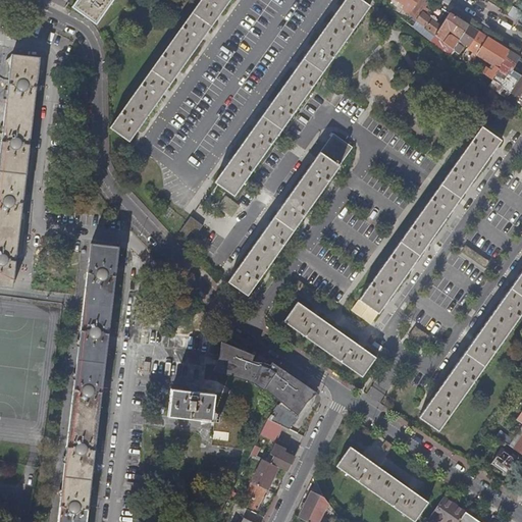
[(76,0),(71,8),(96,24),(112,0),(76,0)]
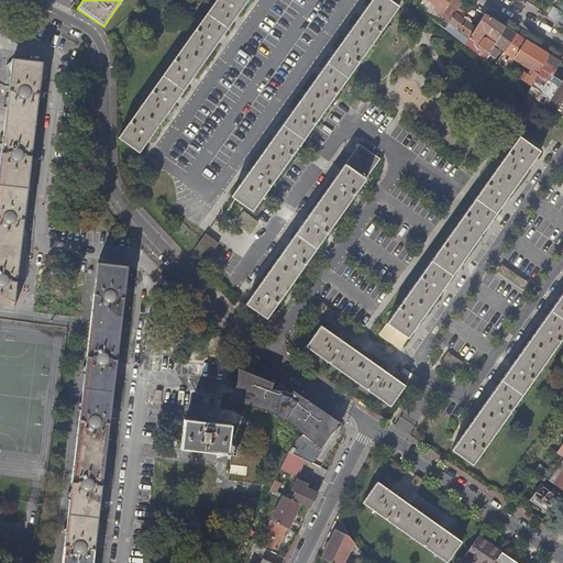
[(216,0),(118,138),(138,153),(246,0),(216,0)]
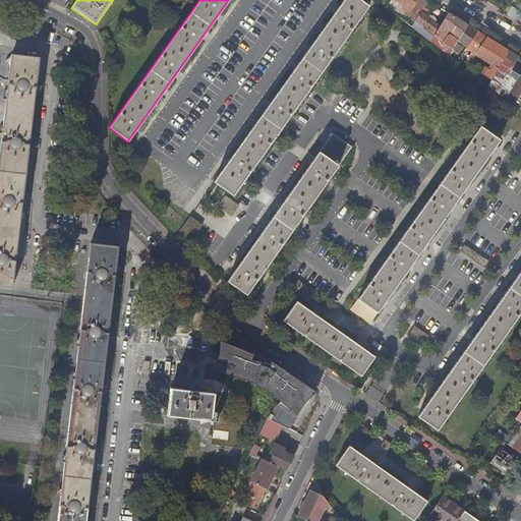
[(358,0),(343,0),(214,183),(233,196),(368,7),(358,0)]
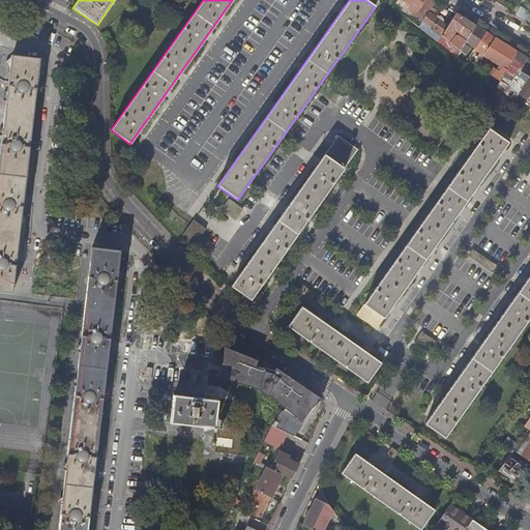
[(423,0),(401,0),(410,6),(408,8),(415,15),(423,0)]
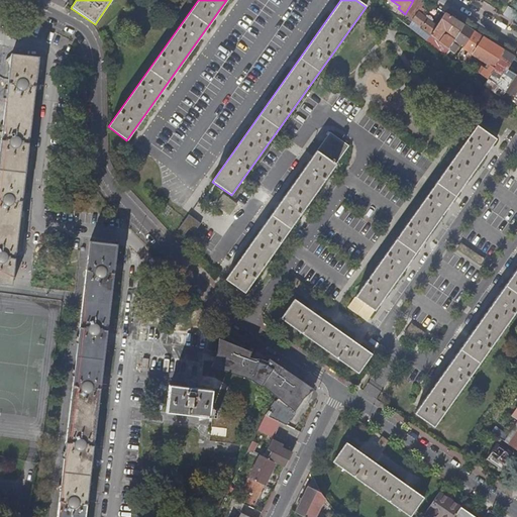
[(430,34),(436,26),(431,22),(433,20),(427,16),(425,18),(422,15),(425,10),(421,7),(424,3),(420,0),(416,0),(407,14),(420,24),(419,25),(430,34)]
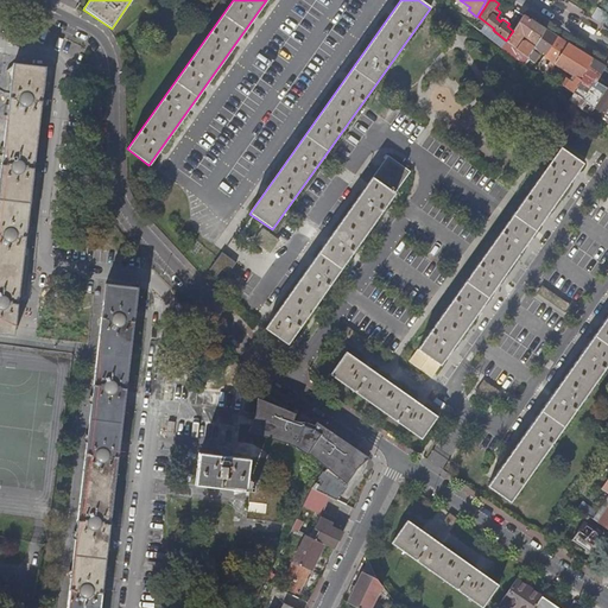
[(593,18),(607,24),(607,12),(597,8),(593,18)]
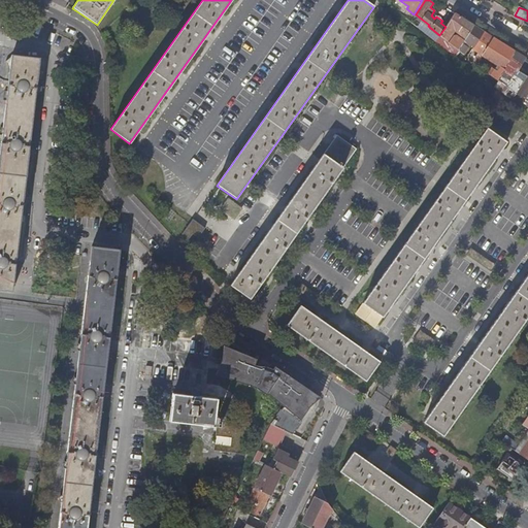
[(473,26),(454,13),(446,27),(439,35),(447,41),(454,30),(465,37),(473,26)]
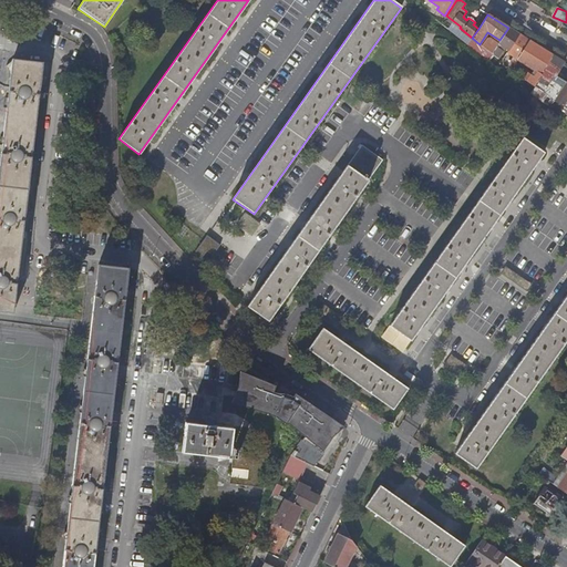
[(518,34),(508,28),(500,40),(498,44),(508,50),(518,34)]
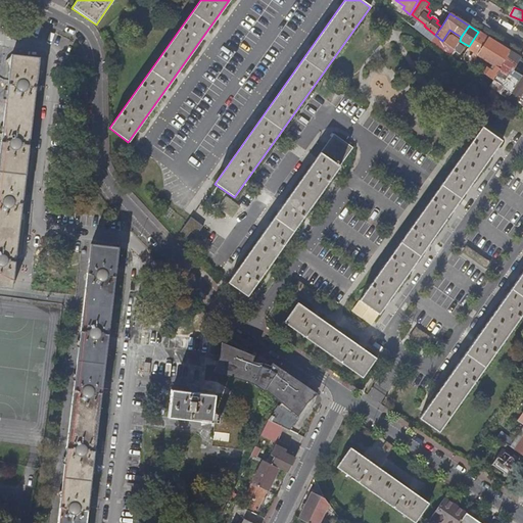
[(510,51),(478,32),(469,46),(468,48),(495,65),(492,70),(487,67),(483,73),(493,80),(493,79),(500,68),(498,67),(510,51)]
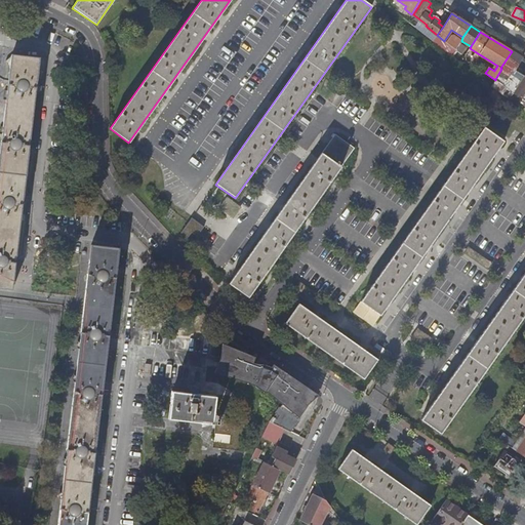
[(447,43),(455,49),(458,44),(451,38),(447,43)]
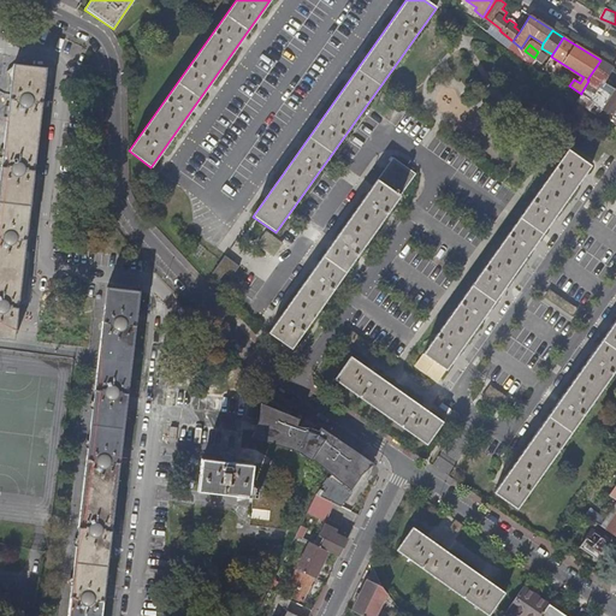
[(538,52),(534,58),(540,63),(544,55),(538,52)]
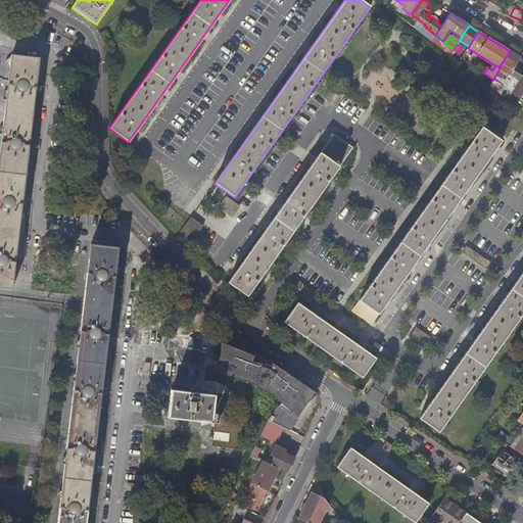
[(500,85),(511,92),(521,77),(512,72),(509,69),(518,56),(510,51),(498,67),(500,68),(493,79),(501,84),(500,85)]
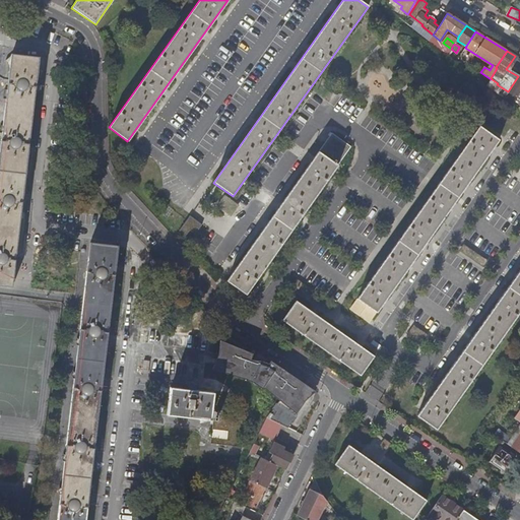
[(40,58),(12,55),(11,55),(11,56),(0,153),(0,285),(13,287),(24,187),(40,58)]
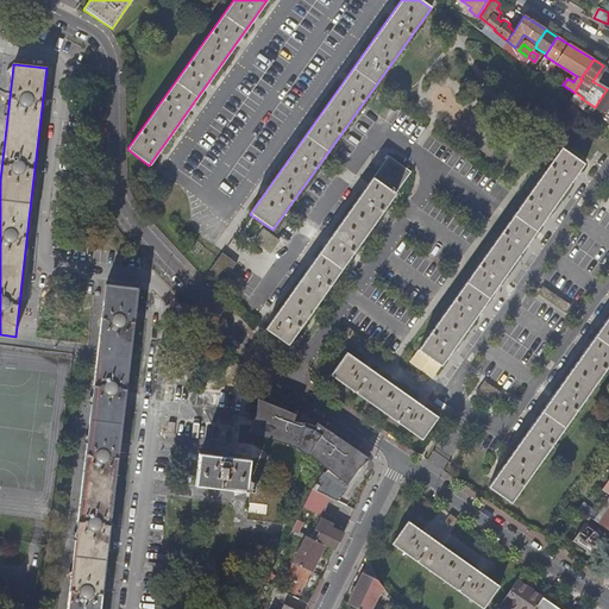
[(608,86),(607,89),(595,107),(608,117),(608,86)]
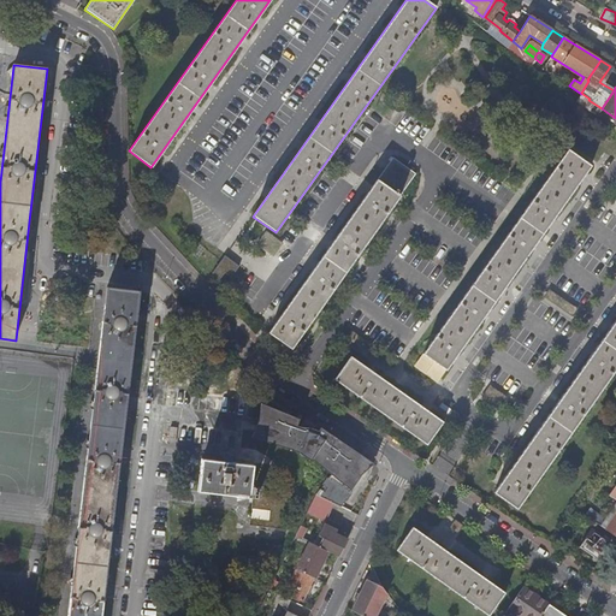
[(424,354),(414,367),(436,384),(591,166),(569,150),(424,354)]
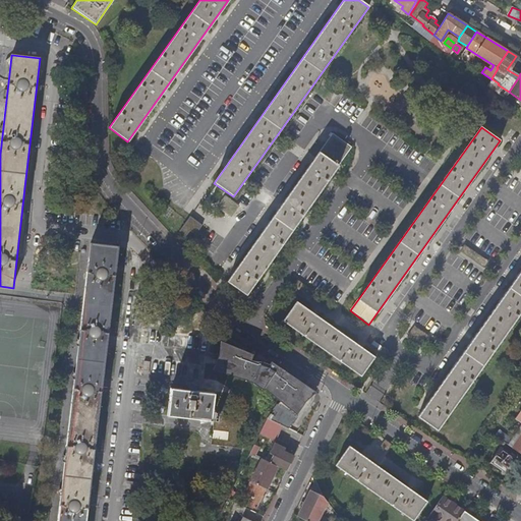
[(319,153),(228,282),(246,296),(338,167),(350,148),(331,134),(319,153)]
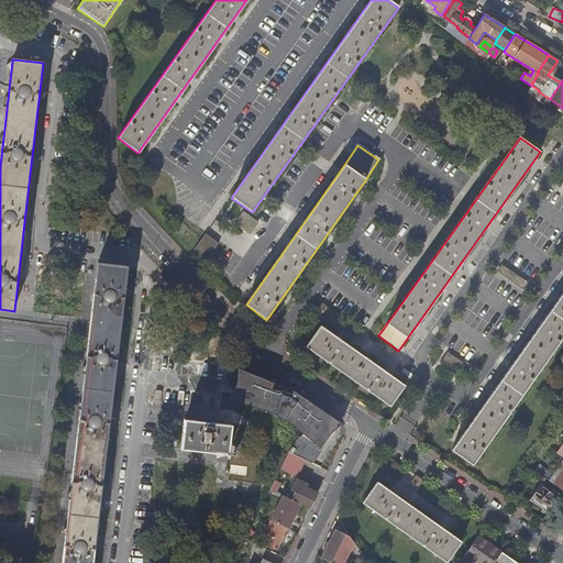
[(235,223),(252,235),(261,223),(244,211),(235,223)]
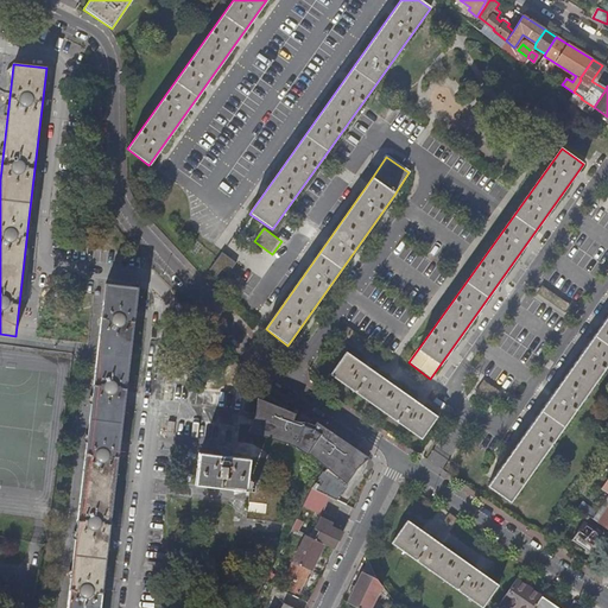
[(223,252),(210,270),(217,276),(222,270),(228,273),(236,263),(223,252)]
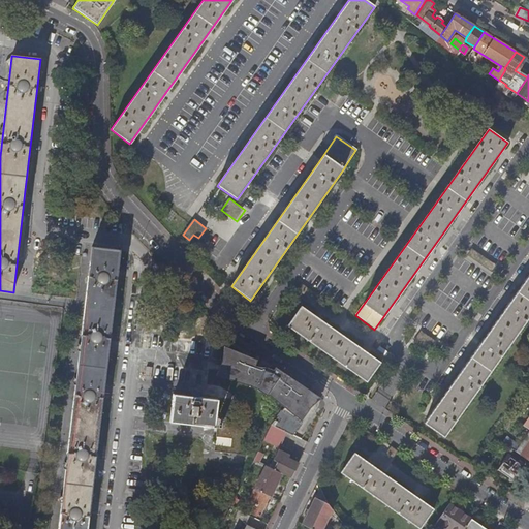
[(120,250),(93,247),(92,247),(91,258),(84,318),(58,528),(87,528),(90,505),(120,250)]
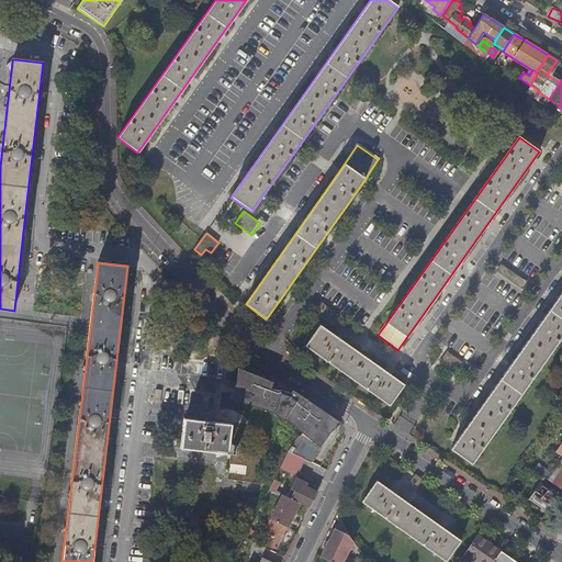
[(504,263),(498,270),(523,288),(528,281),(504,263)]
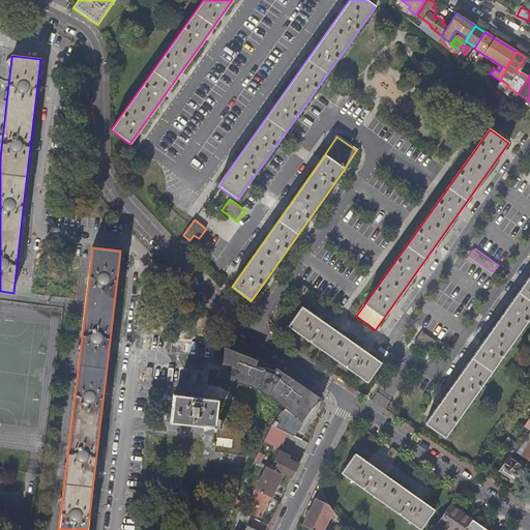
[(529,275),(425,423),(445,437),(529,316),(529,275)]
